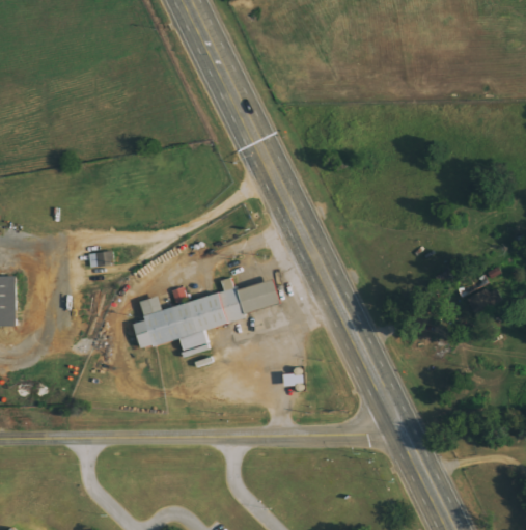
[(87,267),(110,266),(110,251),(86,252),(87,267)]
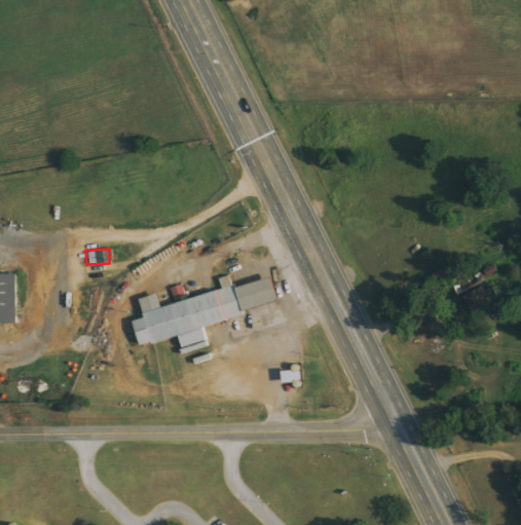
[(0,323),(14,323),(14,273),(0,273),(0,323)]
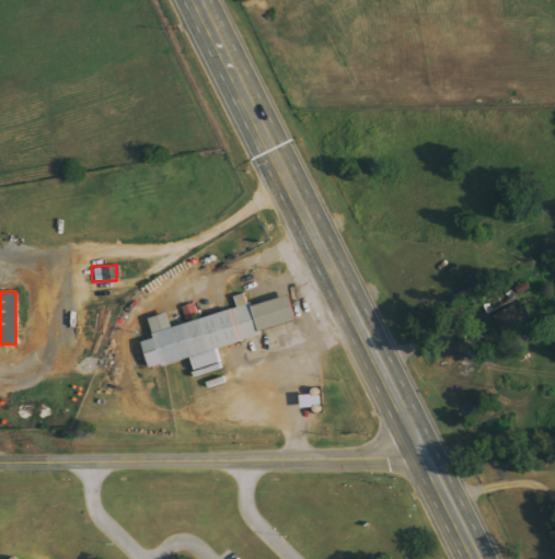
[(146,318),(151,336),(138,340),(147,367),(159,363),(160,365),(187,357),(192,370),(219,361),(216,349),(258,336),(257,332),(298,319),(290,292),(250,304),(249,302),(244,303),(241,293),(232,295),(236,307),(196,319),(191,303),(178,306),(184,323),(170,327),(165,313),(146,318)]
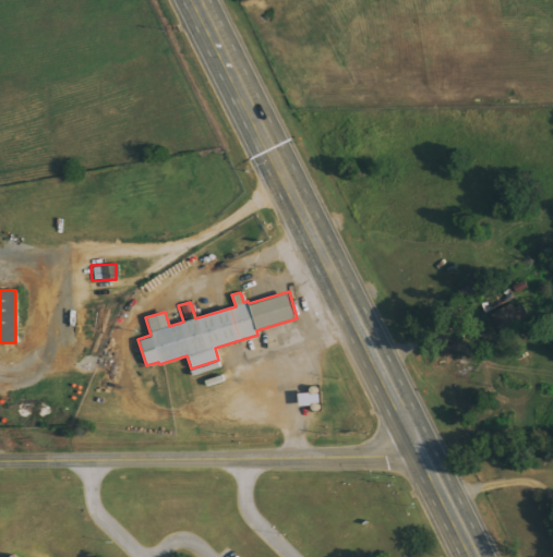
[(525,316),(519,303),(511,307),(509,303),(488,313),(495,329),(525,316)]
